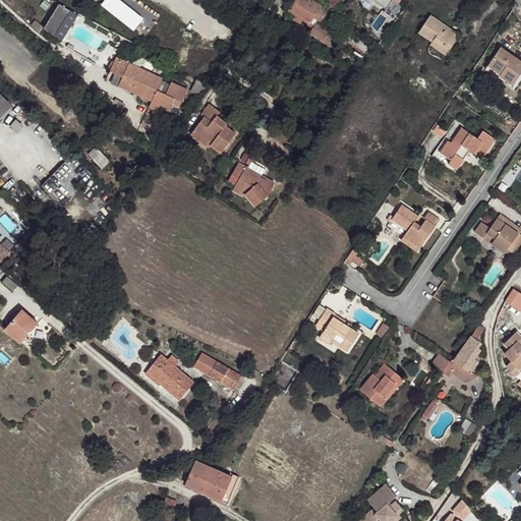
[(322,7),(310,0),(296,0),(289,10),(297,15),(303,19),(309,23),(310,23),(314,25),(309,34),(330,47),(338,36),(317,22),(319,20),(321,21),(327,12),(321,8),(322,7)]
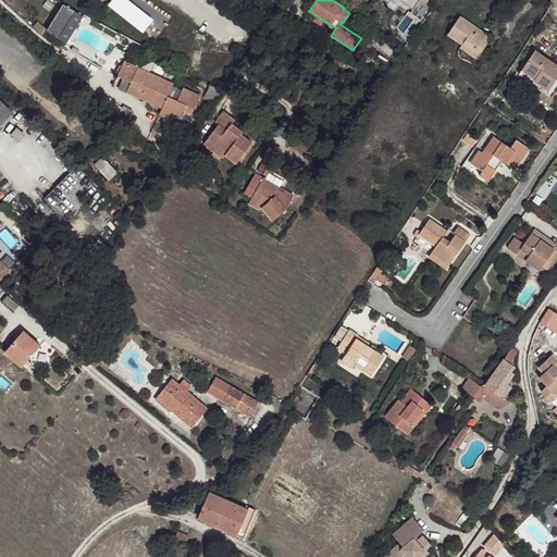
[(398,0),(413,10),(411,13),(418,17),(428,3),(426,3),(428,0),(398,0)]
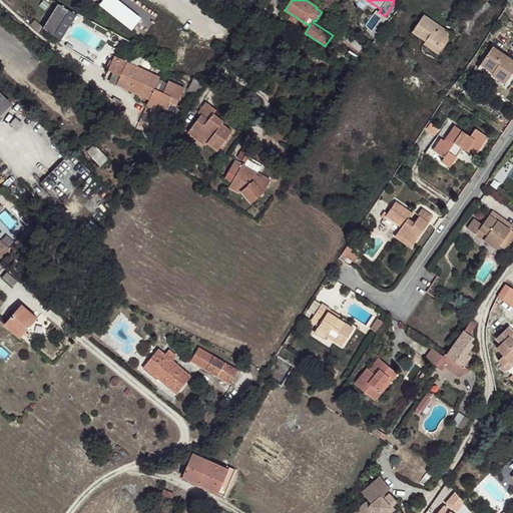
[(69,11),(58,4),(43,28),(54,35),(69,11)]
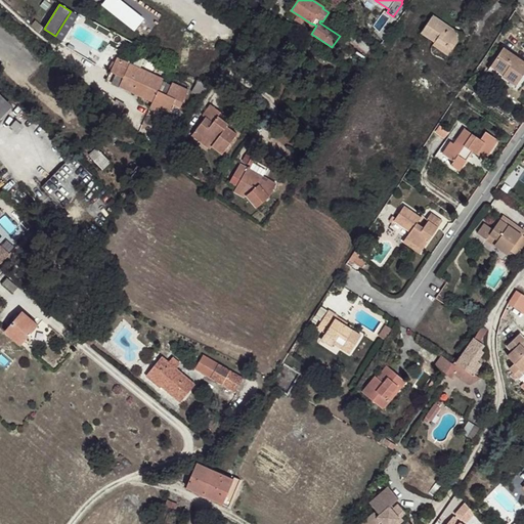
[(305,19),(299,15),(296,19),(302,24),(305,19)]
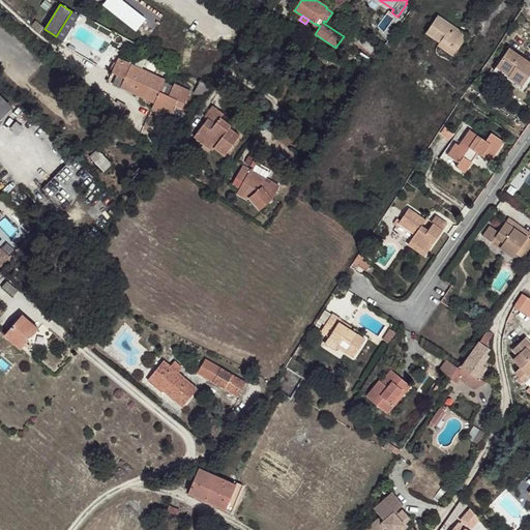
[(438,16),(425,33),(440,42),(438,45),(453,56),(468,36),(438,16)]
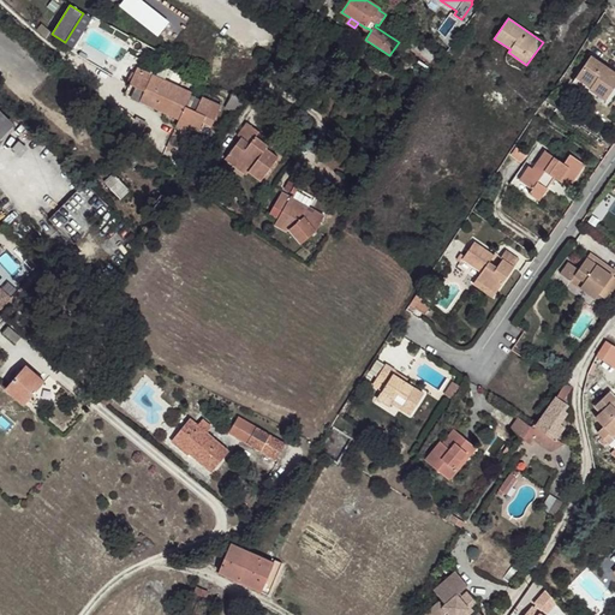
[(42,24),(36,30),(46,39),(51,31),(42,24)]
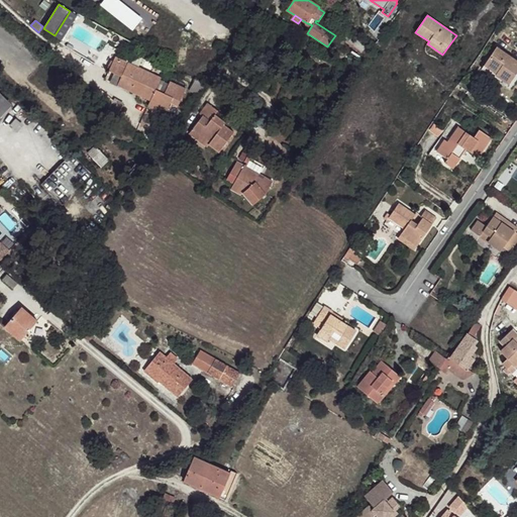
[(123,44),(125,39),(110,31),(108,36),(123,44)]
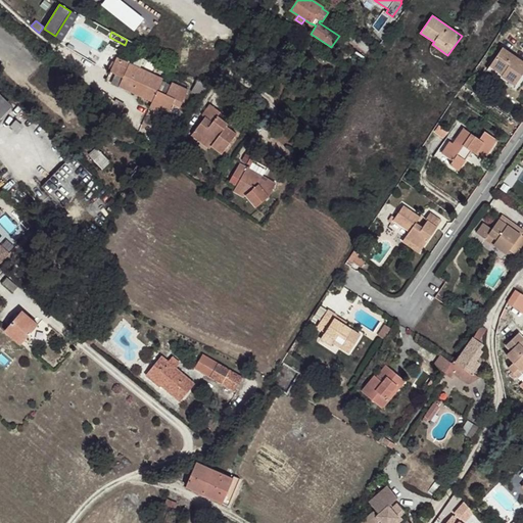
[(90,49),(73,39),(67,47),(85,57),(90,49)]
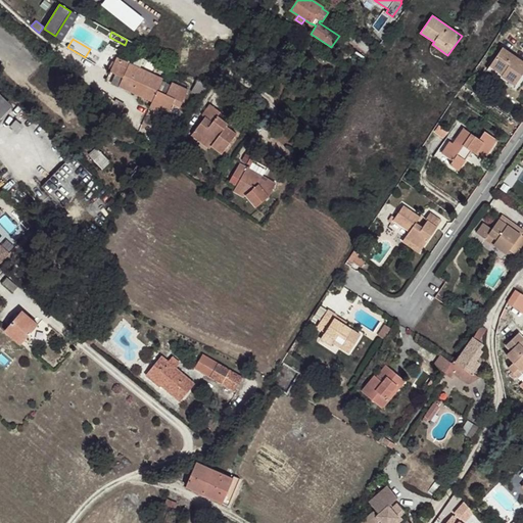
[(502,76),(515,85),(522,74),(522,61),(503,47),(487,69),(500,78),(502,76)]
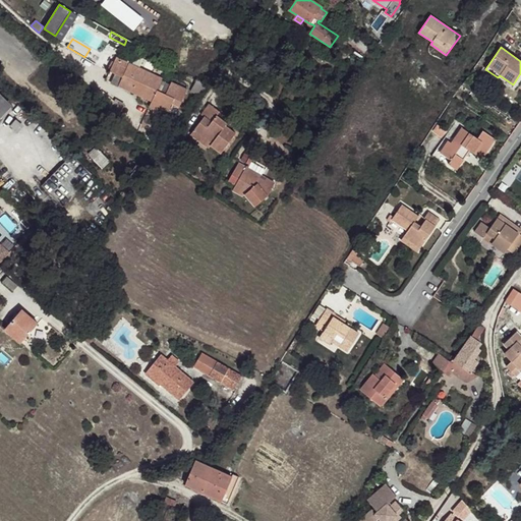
[(123,77),(119,87),(153,102),(150,107),(167,115),(172,104),(179,107),(187,90),(171,82),(170,84),(162,80),(162,78),(139,68),(143,59),(131,54),(127,63),(117,58),(115,62),(111,72),(115,74),(123,77)]
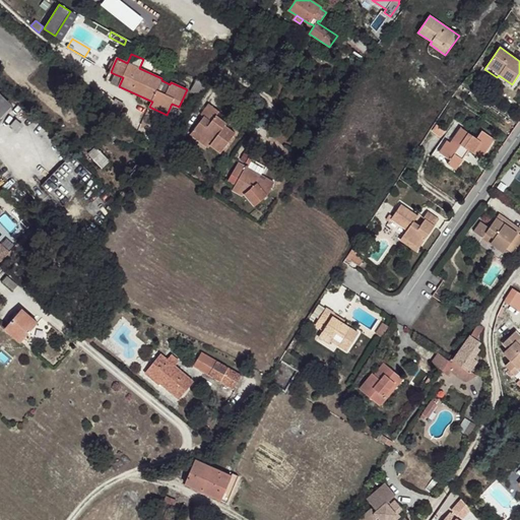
[(123,77),(115,74),(111,82),(119,86),(123,77)]
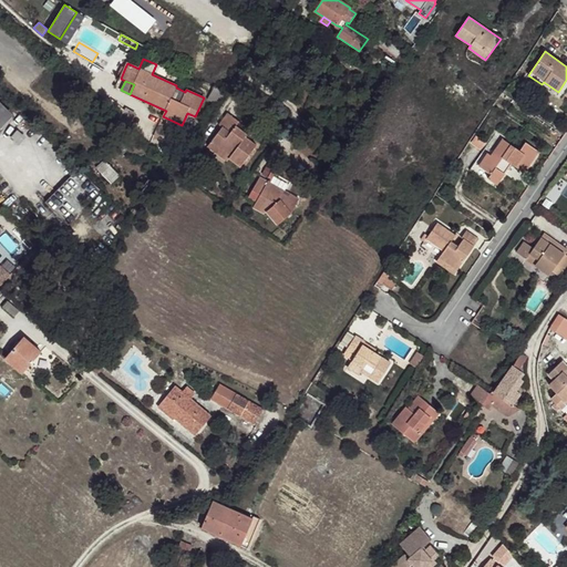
[(225,93),(214,86),(208,99),(218,105),(225,93)]
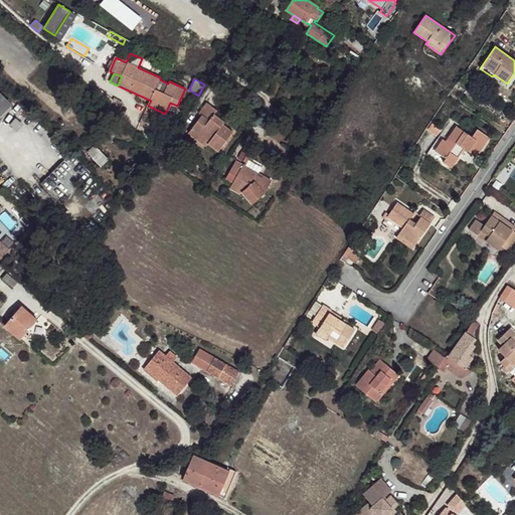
[(0,116),(11,105),(0,94),(0,116)]
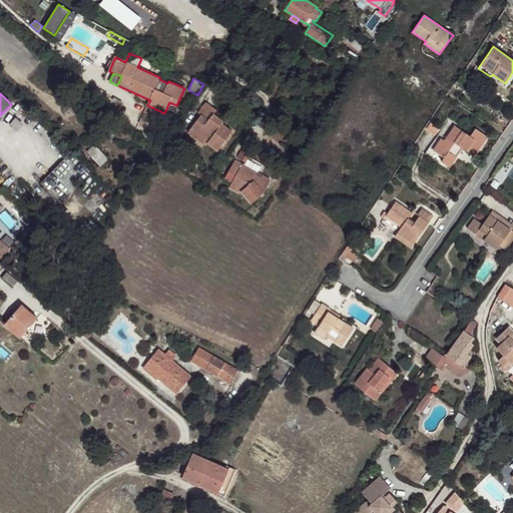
[(200,115),(208,121),(213,114),(216,110),(206,102),(198,113),(200,115)]
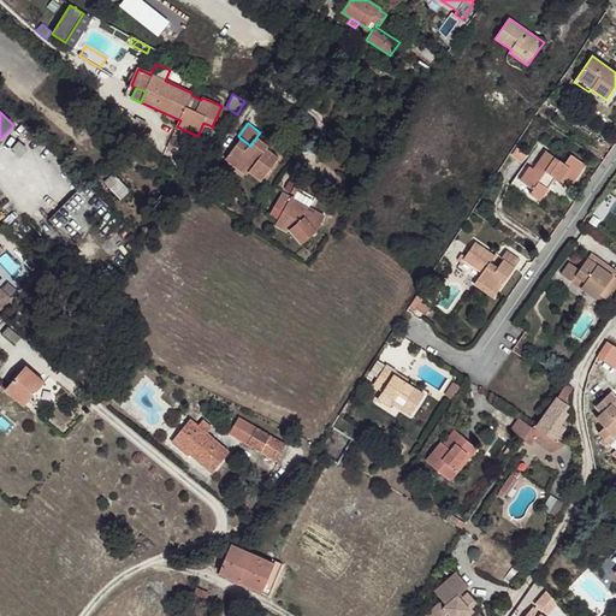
[(249,172),(261,182),(279,158),(267,149),(268,147),(256,137),(250,146),(241,138),(230,154),(250,170),(249,172)]
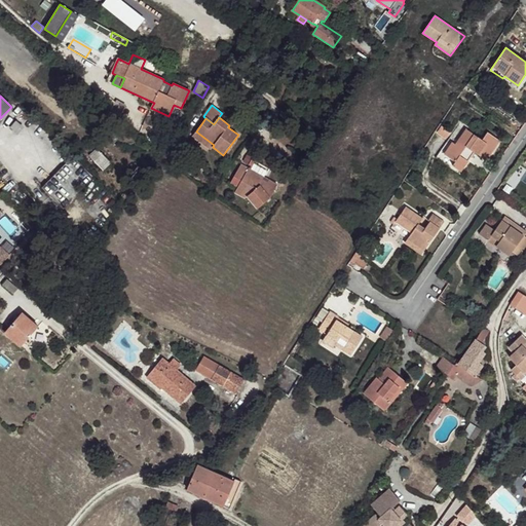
[(16,121),(9,128),(17,135),(24,127),(16,121)]
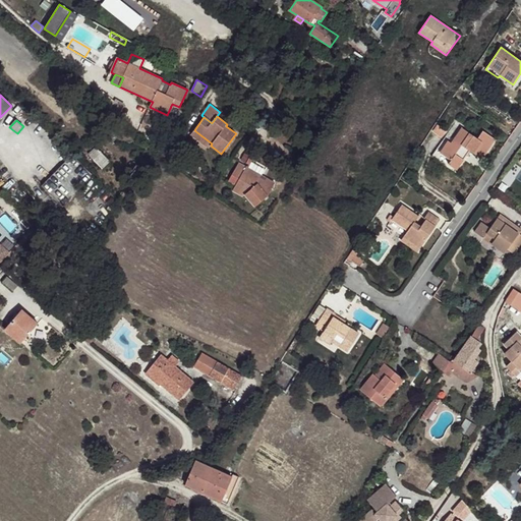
[(437,125),(432,131),(441,137),(446,131),(437,125)]
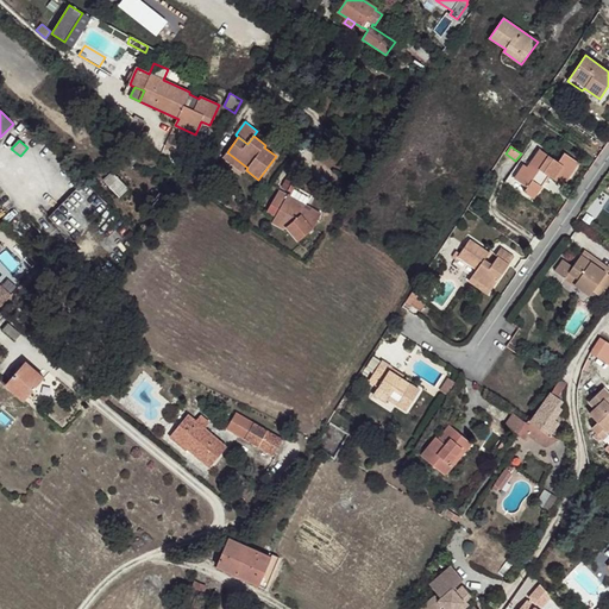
[(534,199),(550,176),(564,187),(579,163),(565,154),(559,163),(541,150),(528,168),(525,165),(515,179),(527,187),(523,192),(534,199)]
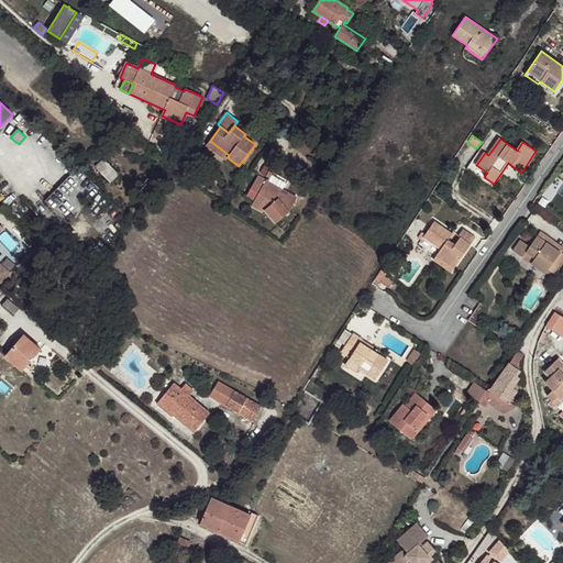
[(229,155),(210,141),(206,145),(225,159),(229,155)]
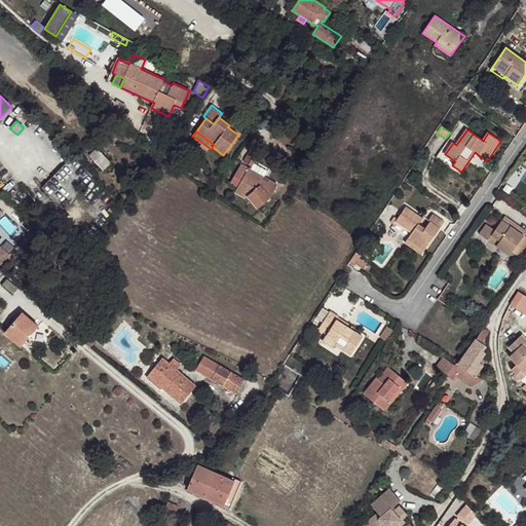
[(445,154),(453,143),(449,140),(437,157),(451,167),(452,165),(455,161),(445,154)]
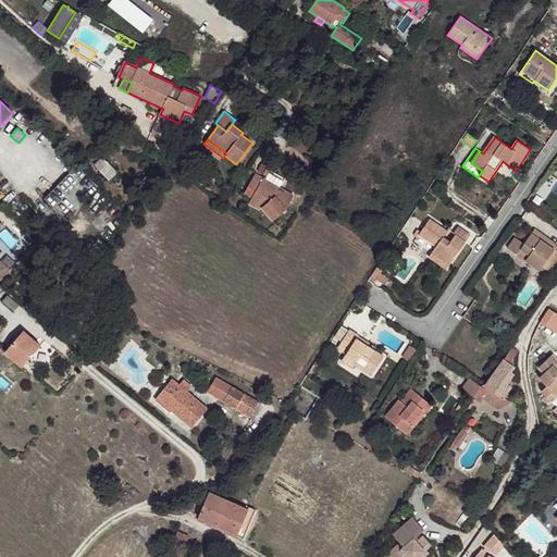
[(183,165),(177,161),(174,165),(180,170),(183,165)]
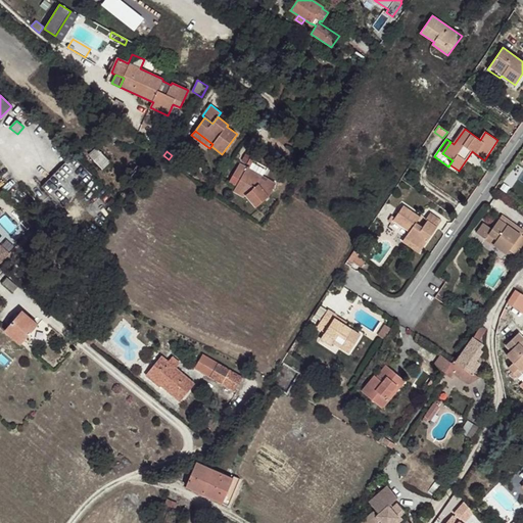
[(230,182),(237,186),(248,192),(245,194),(255,207),(269,196),(276,184),(267,179),(266,181),(262,179),(263,177),(239,163),(230,182)]
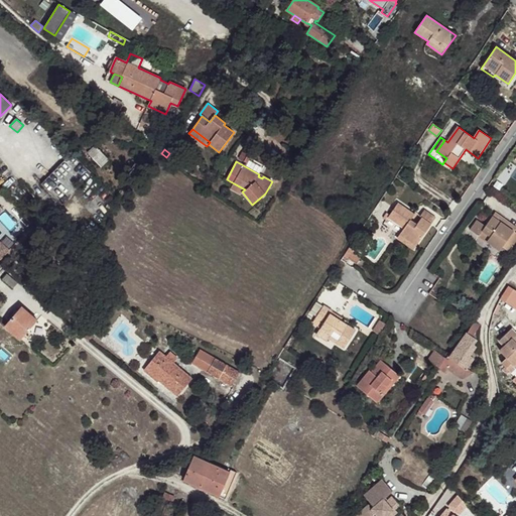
[(242,191),(245,189),(234,183),(231,188),(240,194),(242,191)]
